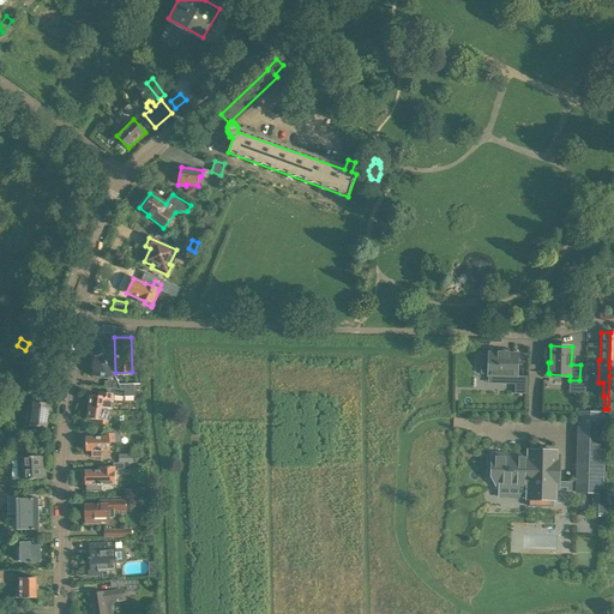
[(516,384),(516,377),(517,377),(517,354),(509,354),(509,353),(498,353),(489,353),(488,355),(482,355),(481,373),(488,374),(488,377),(505,377),(505,384),(516,384)]
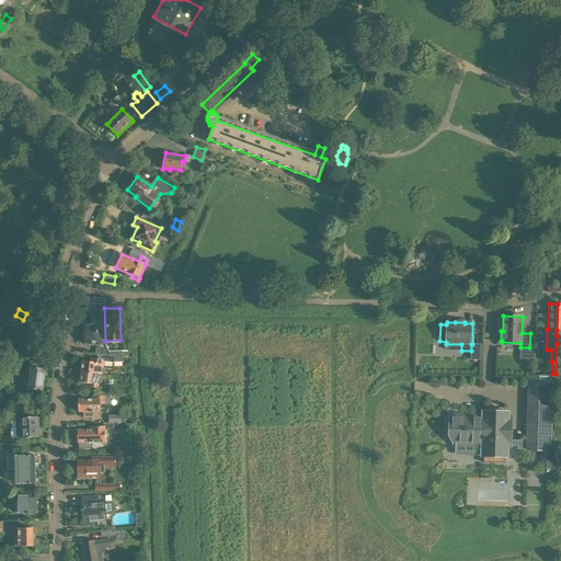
[(87,327),(83,343),(98,345),(99,346),(99,348),(96,348),(95,354),(100,355),(111,356),(109,351),(104,342),(103,343),(93,324),(89,327),(87,327)]
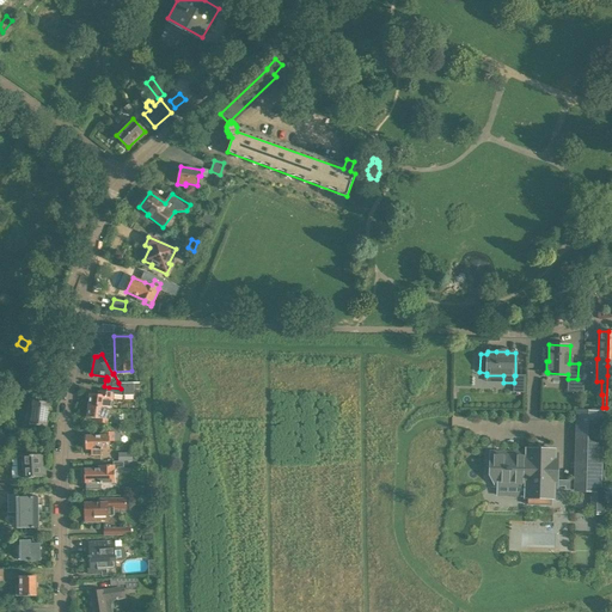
[(90,393),(89,405),(111,409),(112,395),(124,396),(124,393),(134,393),(134,391),(134,383),(118,383),(121,389),(109,387),(109,392),(99,391),(98,395),(90,393)]
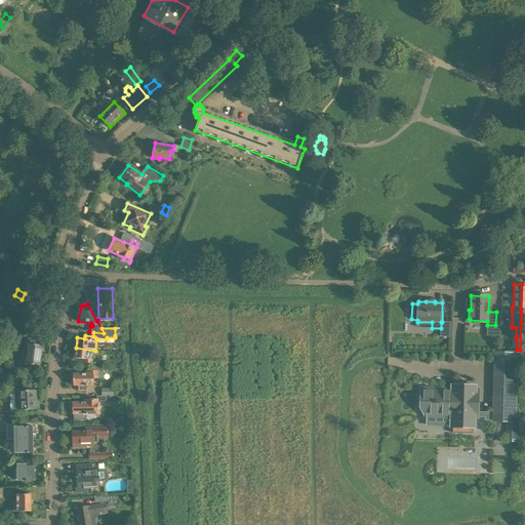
[(28,345),(26,364),(39,366),(42,346),(28,345)]
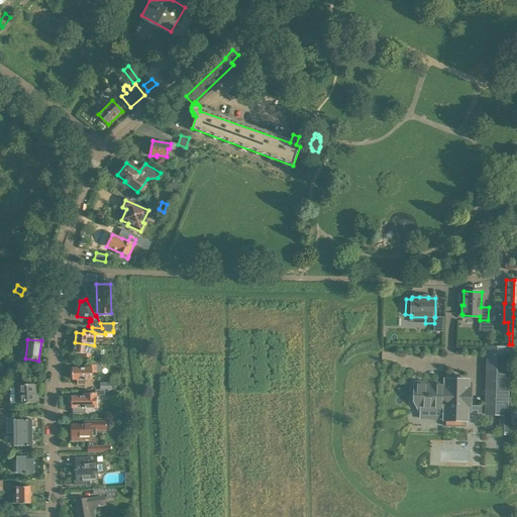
[(99,345),(94,345),(75,342),(74,352),(81,353),(80,356),(92,358),(92,356),(97,357),(99,345)]
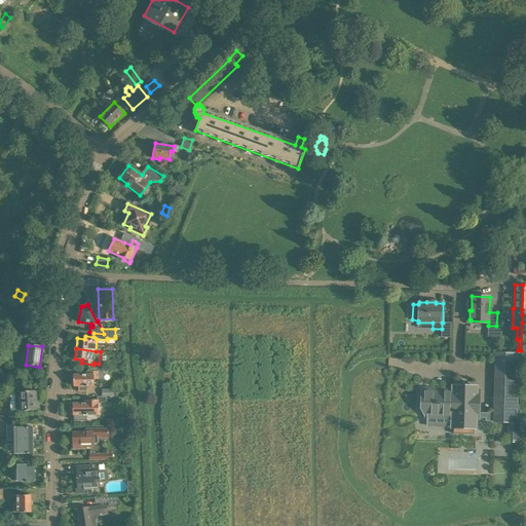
[(495,423),(517,423),(517,352),(495,351),(495,423)]
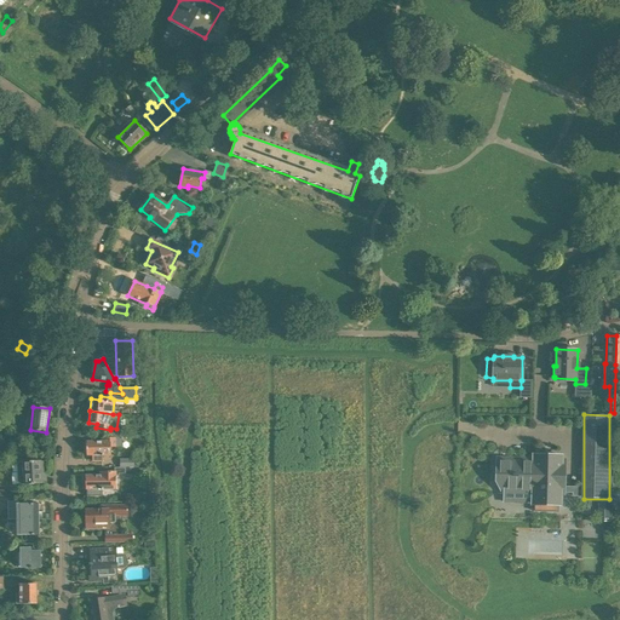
[(573,422),(572,493),(583,493),(584,422),(573,422)]
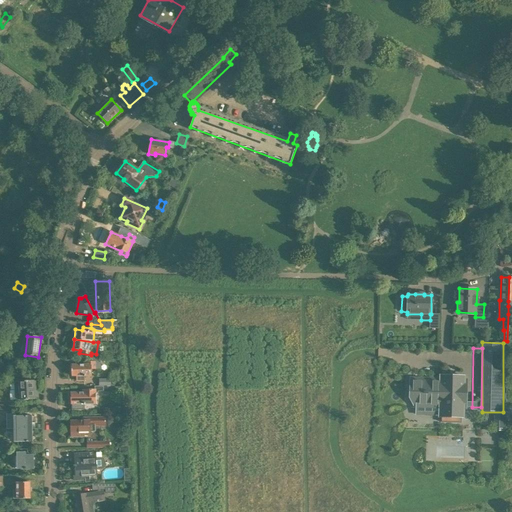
[(84,376),(91,376),(91,369),(100,369),(100,361),(85,362),(85,364),(71,365),(71,376),(76,376),(76,381),(84,381),(84,376)]
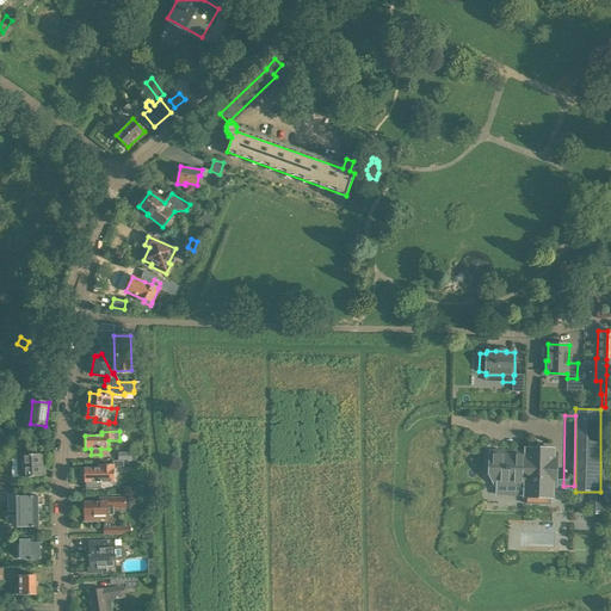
[(555,487),(556,454),(554,454),(554,450),(525,449),(525,452),(492,452),(492,467),(497,467),(495,486),(524,486),(524,497),(553,498),(553,487),(555,487)]
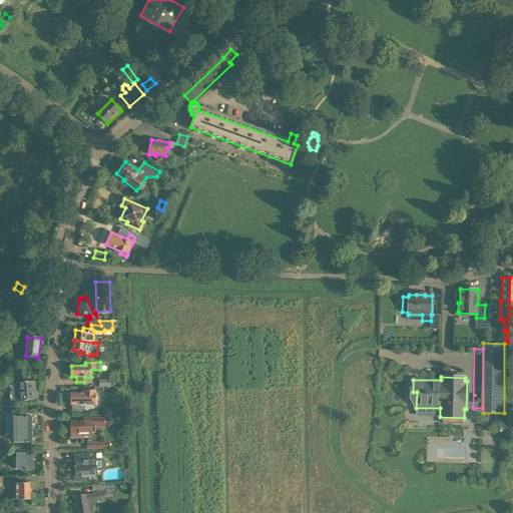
[(34,381),(14,382),(15,401),(34,400),(34,392),(38,392),(37,382),(34,382),(34,381)]
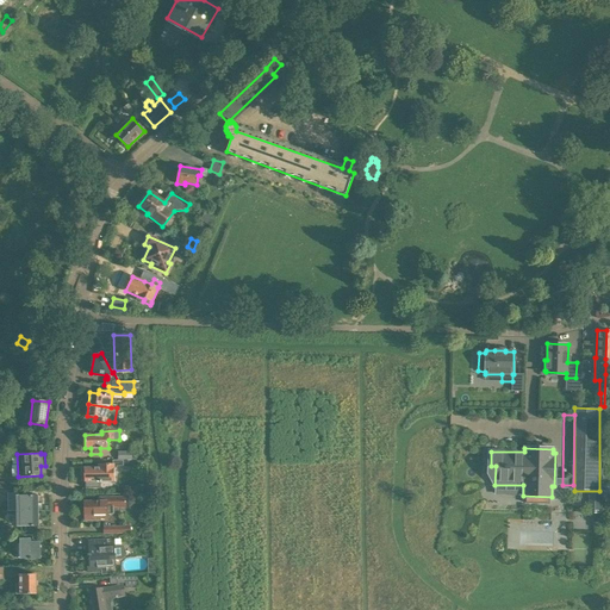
[(113,460),(113,464),(101,465),(101,467),(85,468),(85,481),(86,481),(86,489),(100,487),(100,481),(114,481),(113,468),(117,467),(117,466),(123,467),(123,460),(113,460)]
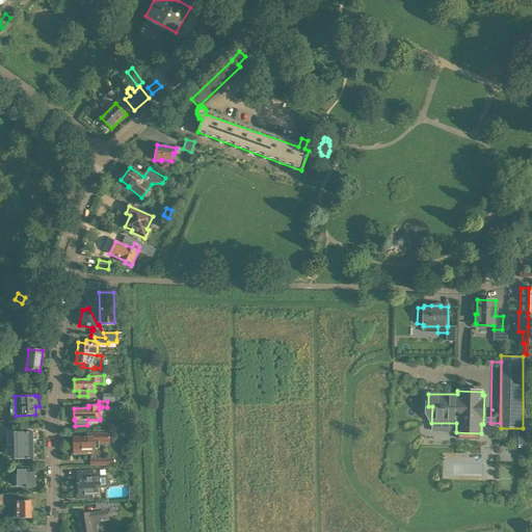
[(16,430),(6,430),(6,446),(14,446),(33,446),(33,432),(30,432),(27,432),(16,432),(16,430)]
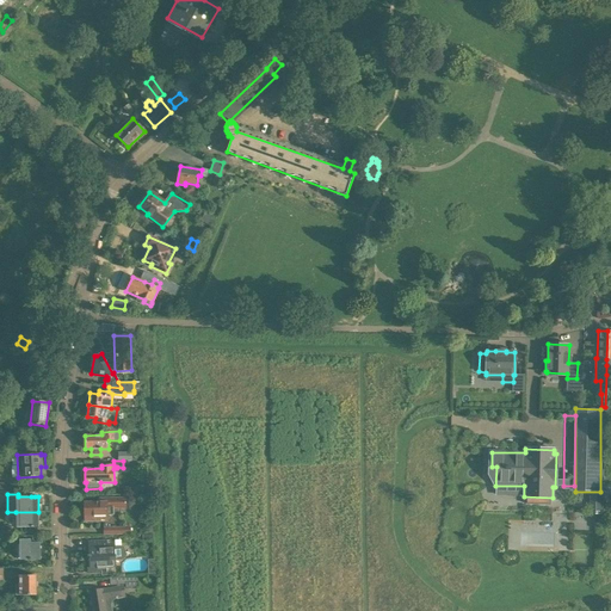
[(106,501),(84,503),(85,516),(85,522),(107,522),(107,514),(113,514),(113,507),(125,507),(125,498),(106,498),(106,501)]
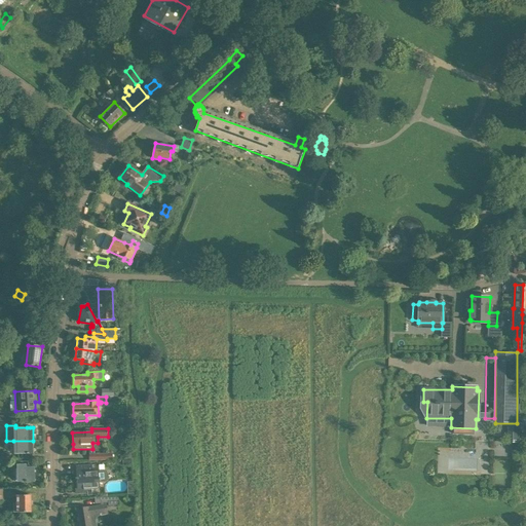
[(33,453),(33,441),(13,441),(13,446),(17,446),(17,454),(33,453)]
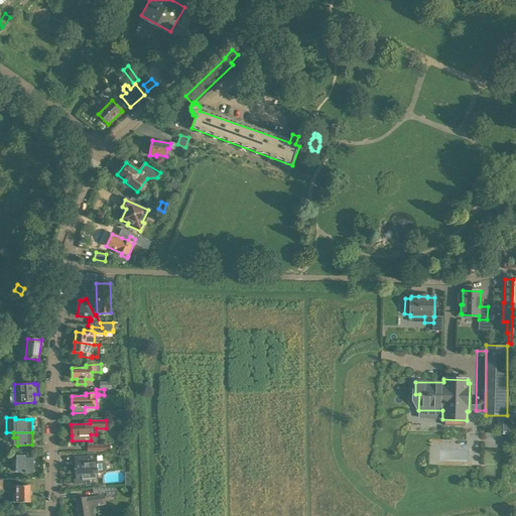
[(25,456),(18,456),(18,472),(33,472),(32,459),(25,459),(25,456)]
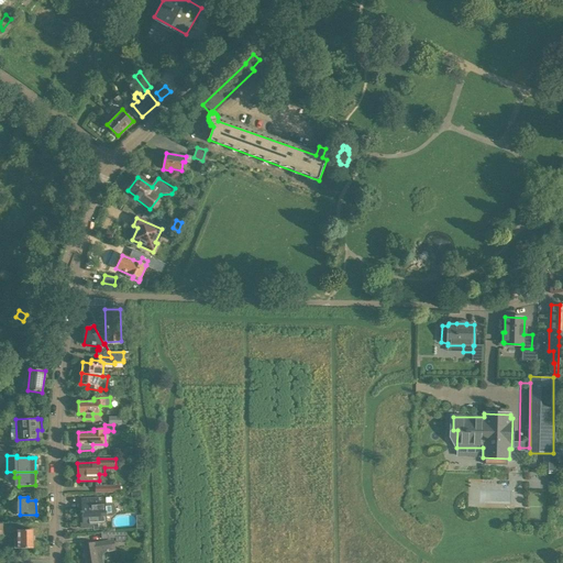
[(83,511),(80,511),(81,514),(83,514),(84,522),(81,522),(81,529),(92,528),(94,533),(99,533),(98,522),(106,522),(106,516),(112,516),(114,514),(114,509),(113,505),(112,503),(105,504),(105,497),(81,499),(83,511)]
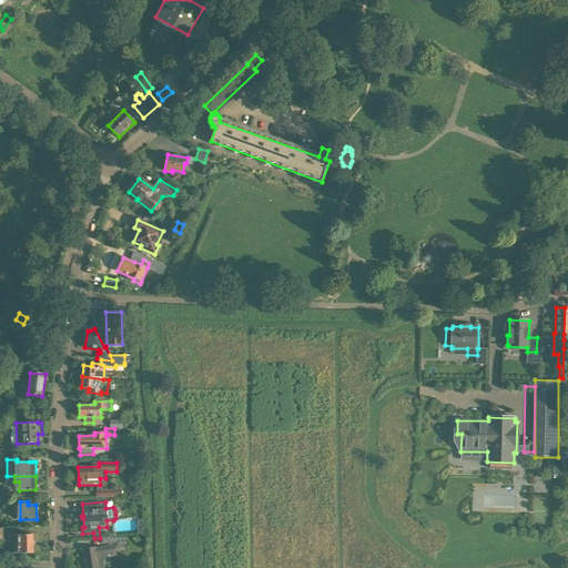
[(14,545),(14,554),(33,554),(33,535),(18,535),(18,544),(14,545)]
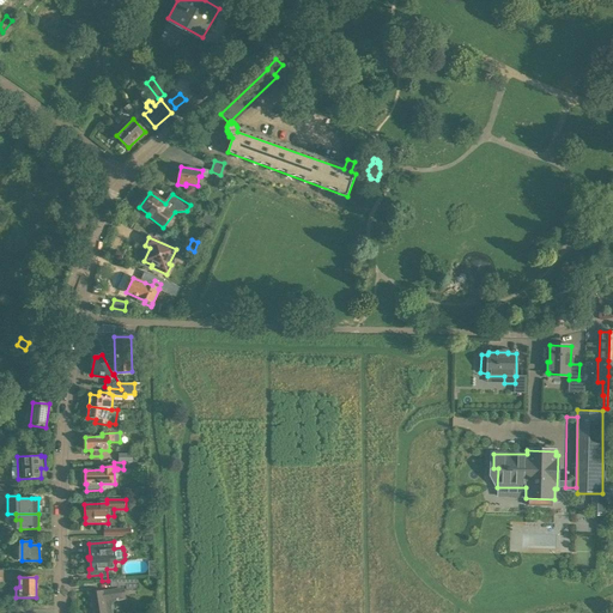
[(125,586),(126,590),(138,589),(138,580),(126,581),(126,578),(110,580),(110,587),(125,586)]
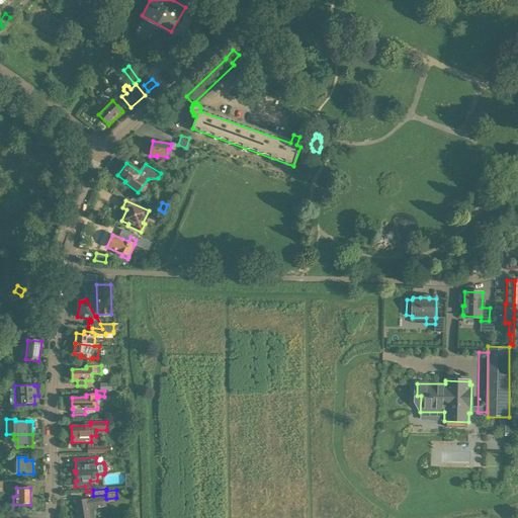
[(76,501),(78,517),(95,517),(93,507),(98,506),(98,508),(103,507),(102,499),(98,500),(97,498),(87,500),(87,499),(76,501)]
